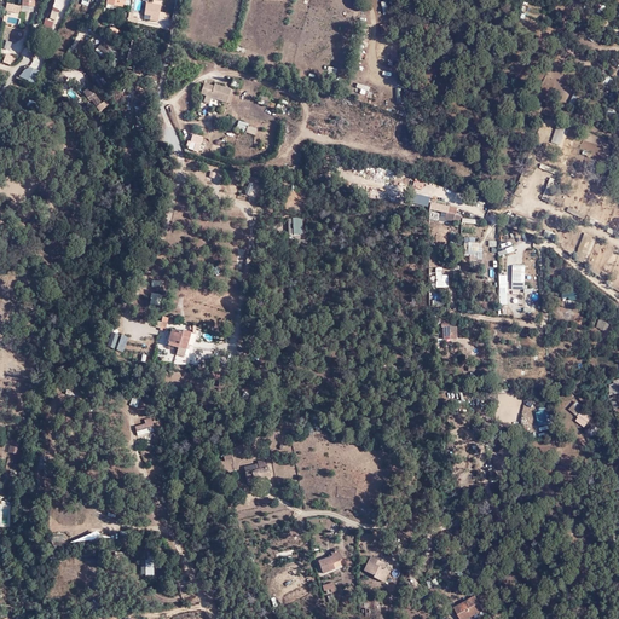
[(151,4),(152,1),(145,0),(144,11),(150,12),(149,17),(157,18),(160,5),(151,4)]
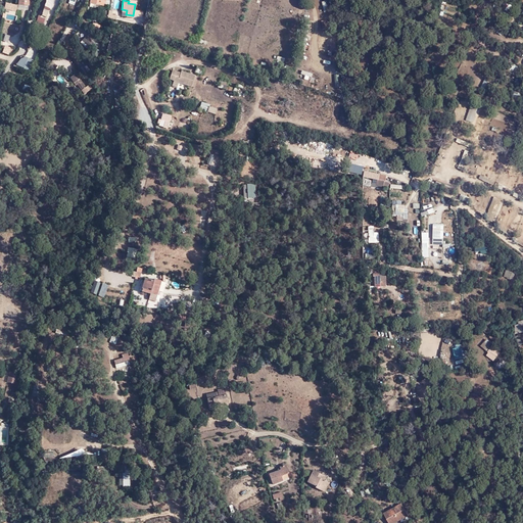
[(112,9),(109,9),(108,16),(115,17),(116,13),(112,12),(112,9)]
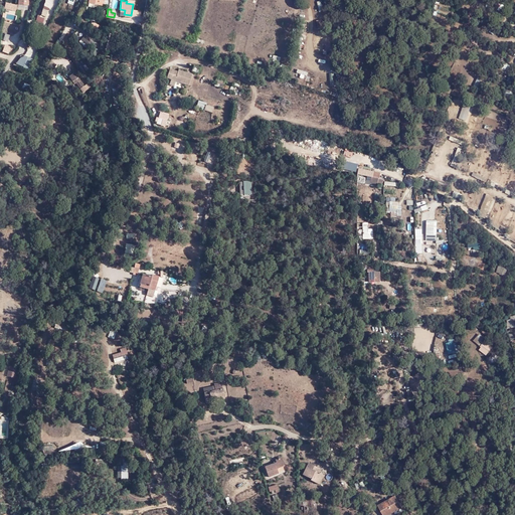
[(118,32),(115,31),(113,38),(110,38),(107,50),(115,53),(119,38),(116,37),(118,32)]
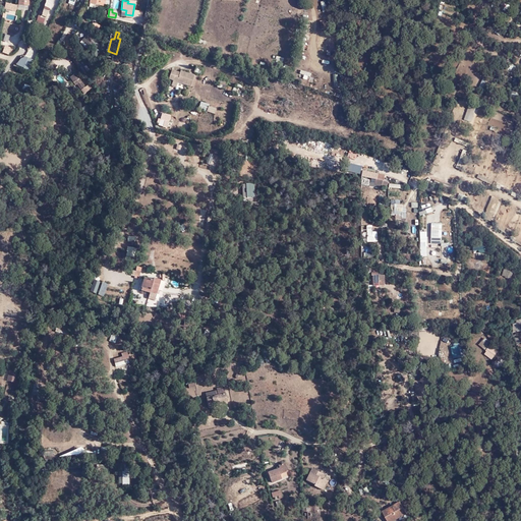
[(93,42),(87,35),(81,40),(85,44),(83,46),(87,49),(93,42)]
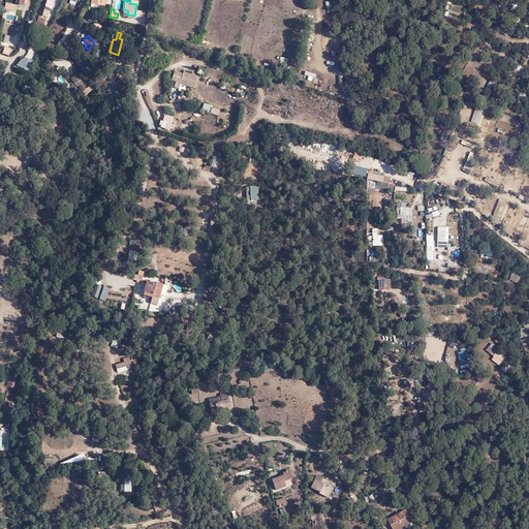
[(187,71),(184,70),(176,68),(174,79),(179,80),(179,76),(182,78),(181,81),(195,85),(199,73),(187,69),(187,71)]
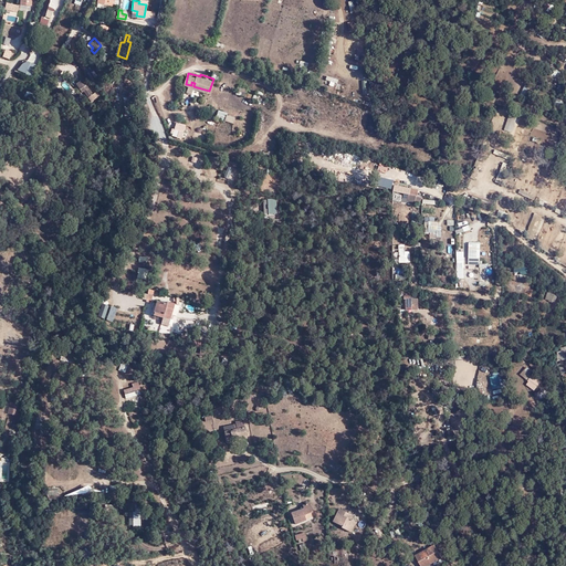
[(520,93),(523,95),(530,86),(526,84),(520,93)]
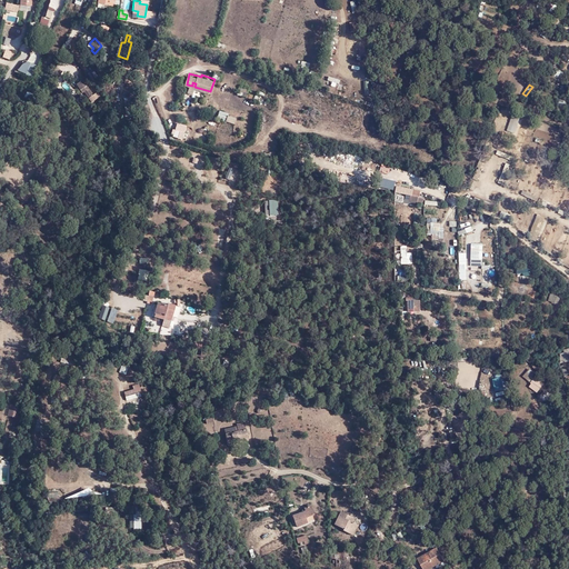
[(218,116),(226,118),(225,121),(235,125),(237,117),(219,111),(218,116)]
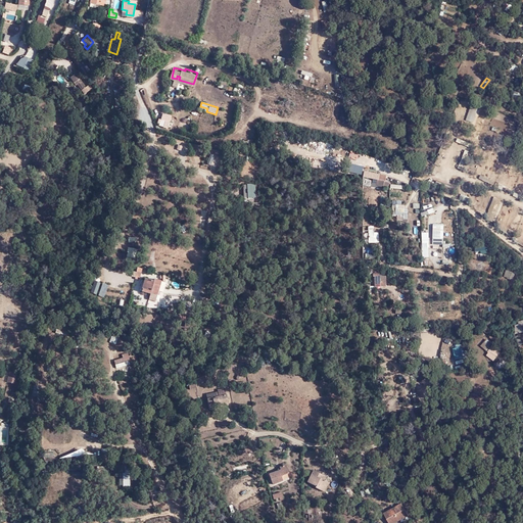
[(473,123),(477,109),(470,106),(465,120),(473,123)]
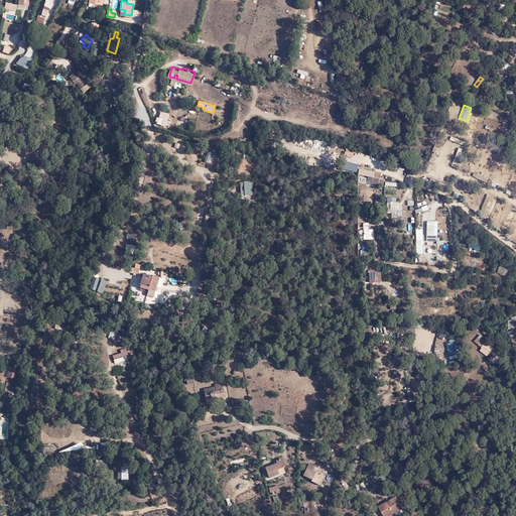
[(204,161),(208,163),(212,152),(208,150),(209,147),(205,145),(203,151),(207,153),(204,161)]
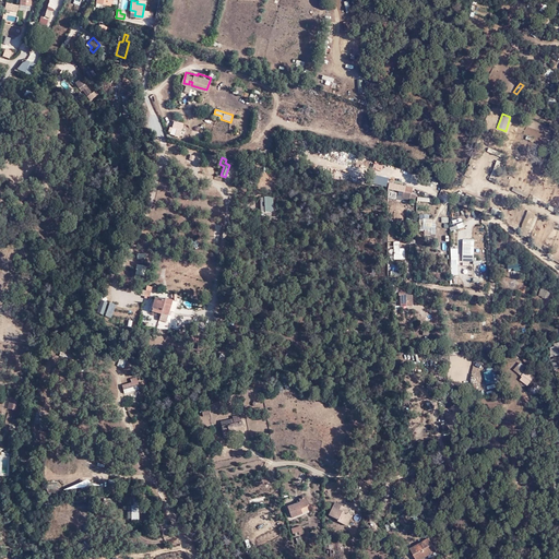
[(497,176),(500,177),(506,164),(497,161),(488,180),(495,182),(497,176)]
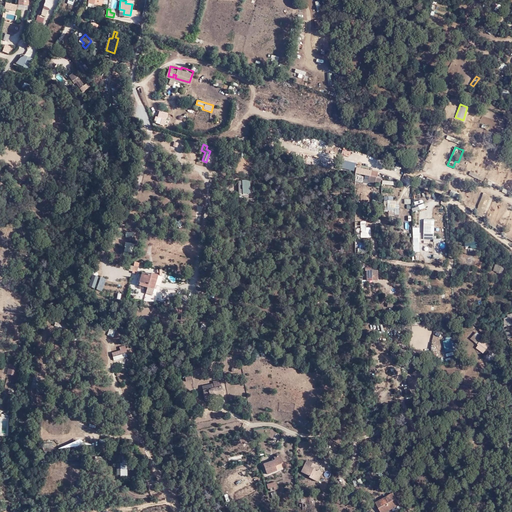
[(364,175),(363,182),(376,183),(376,171),(371,170),(370,175),(364,175)]
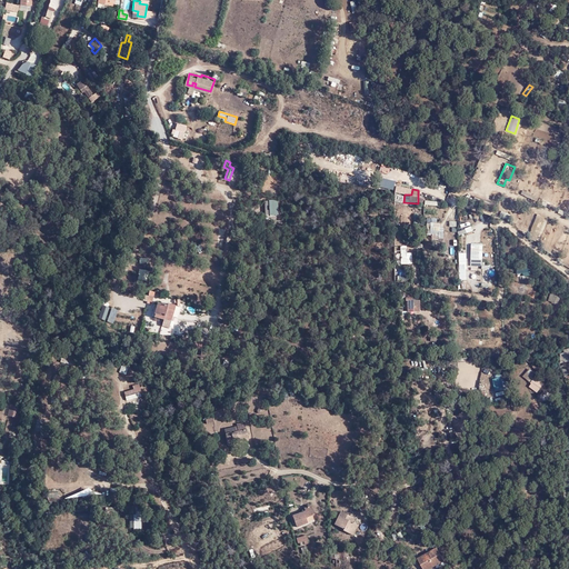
[(510,221),(512,216),(502,211),(500,216),(510,221)]
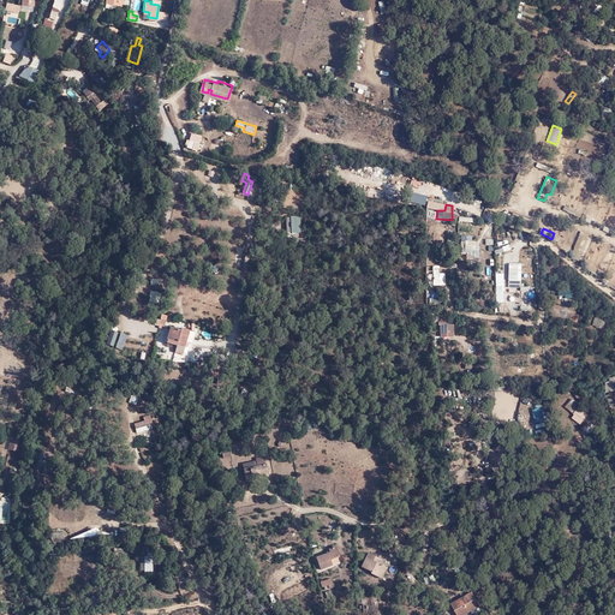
[(583,250),(589,234),(579,230),(573,246),(583,250)]
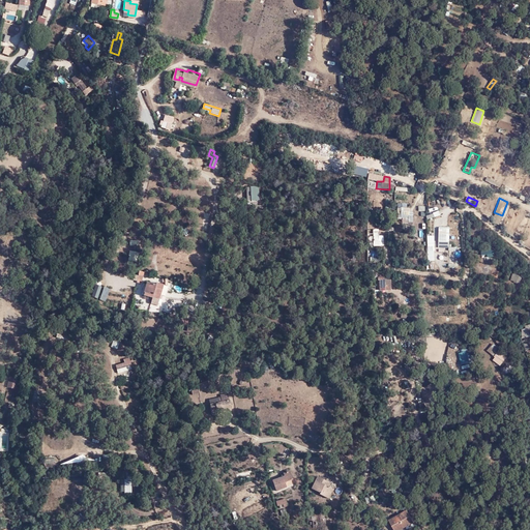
[(413,223),(413,211),(408,211),(408,203),(398,203),(398,223),(413,223)]
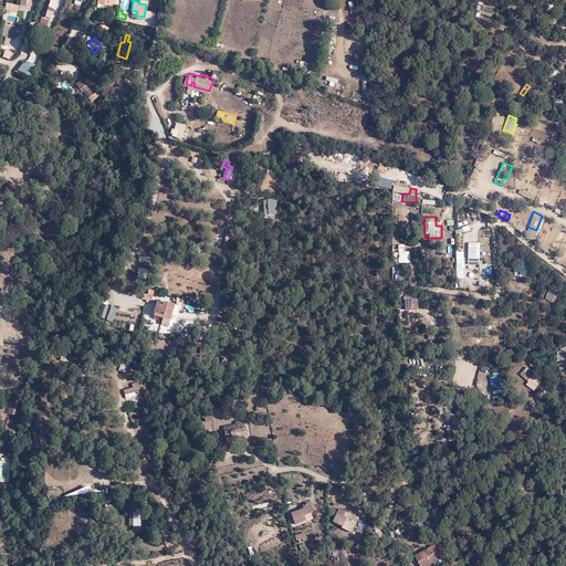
[(465,259),(477,260),(477,245),(467,245),(465,259)]
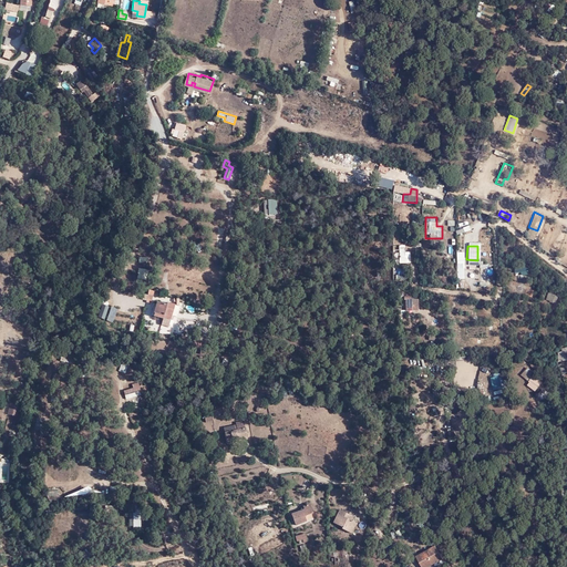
[(405,265),(404,255),(395,255),(395,260),(400,260),(400,265),(405,265)]
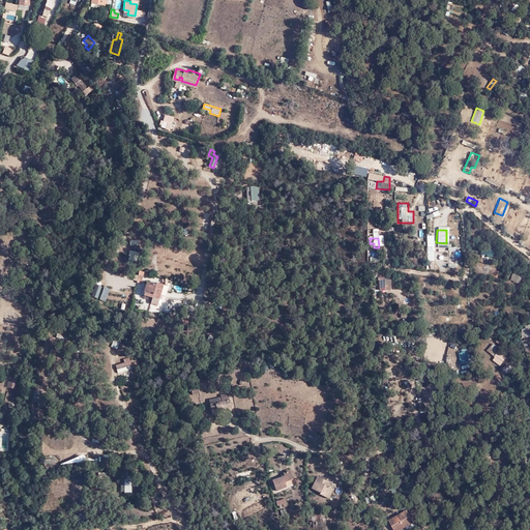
[(139,260),(138,251),(127,252),(128,261),(139,260)]
